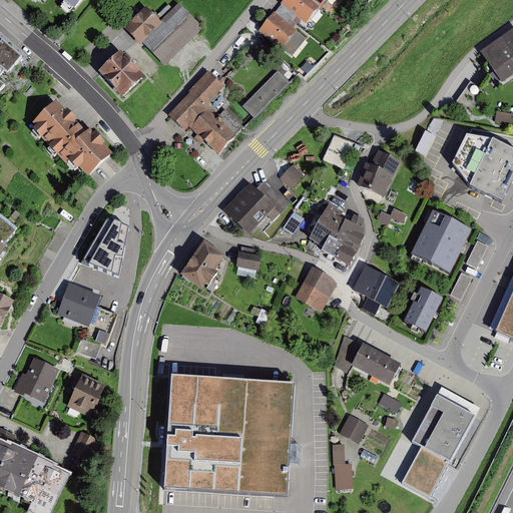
[(81,0),(53,0),(69,14),(81,0)]
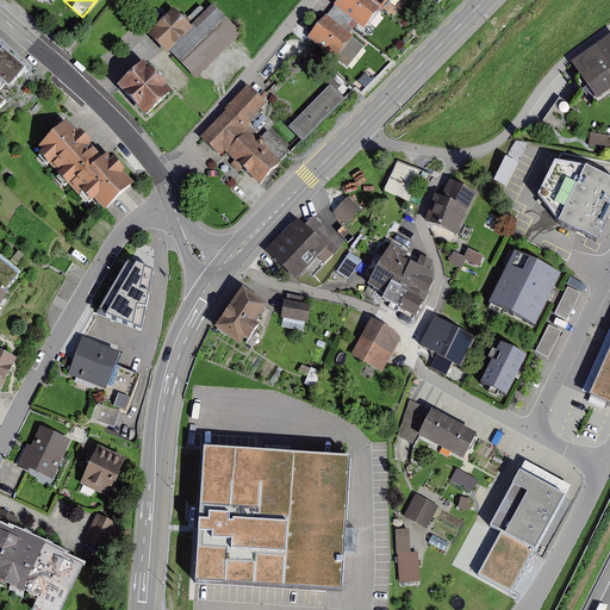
[(341,0),(335,8),(362,32),(377,14),(379,17),(393,0),(341,0)]
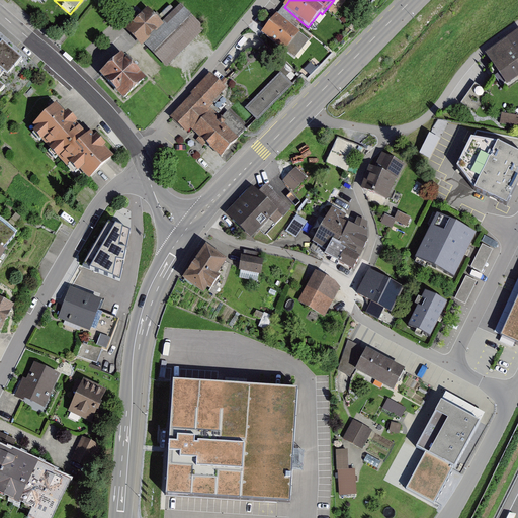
[(149,7),(127,28),(143,44),(145,41),(167,65),(204,28),(181,4),(163,21),(149,7)]
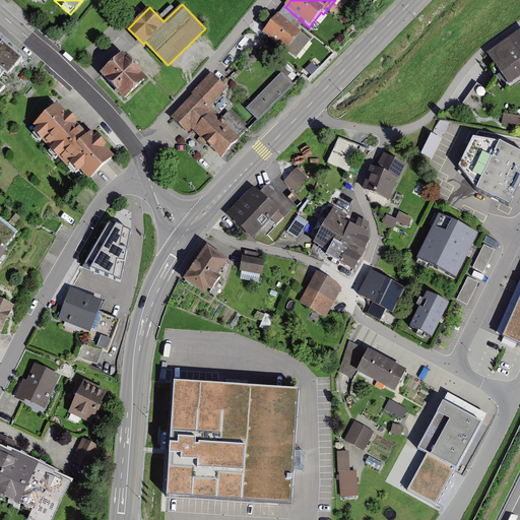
[(278,15),(262,35),(284,53),(301,34),(278,15)]
